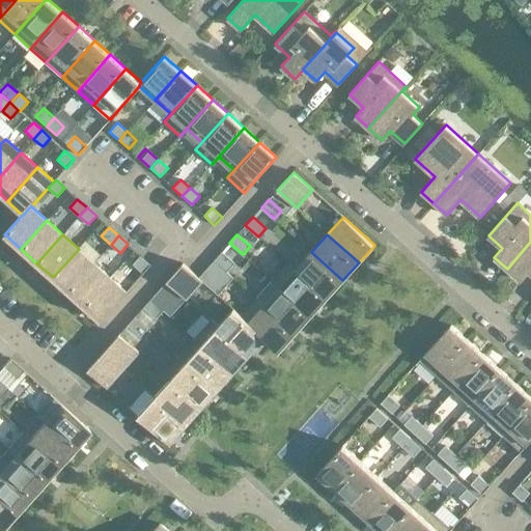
[(530,242),(507,269),(521,281),(529,272),(530,273),(530,242)]
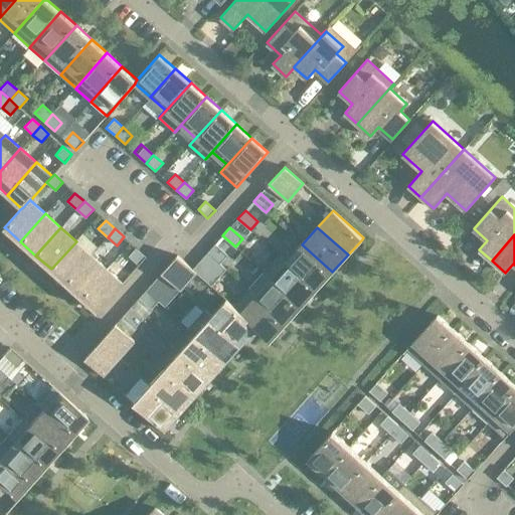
[(76,241),(51,269),(66,283),(92,254),(76,241)]
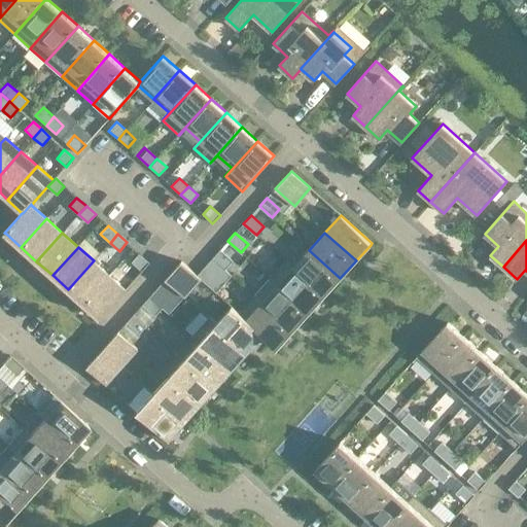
[(219,250),(212,257),(225,270),(233,261),(219,250)]
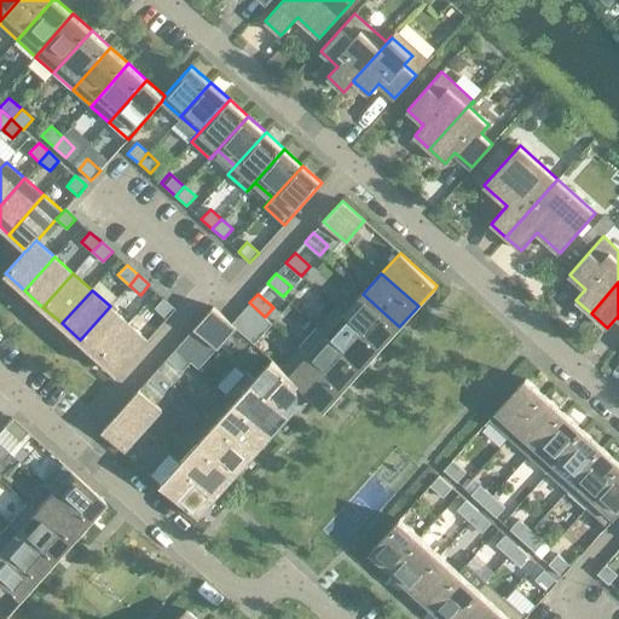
[(399,327),(363,294),(345,313),(336,306),(381,347),(399,327)]
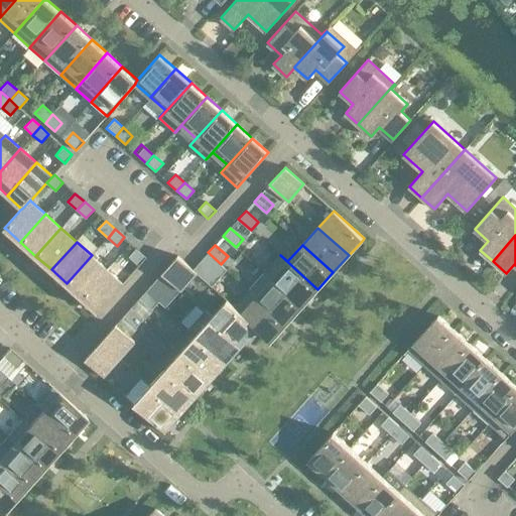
[(136,248),(129,257),(139,266),(146,257),(136,248)]
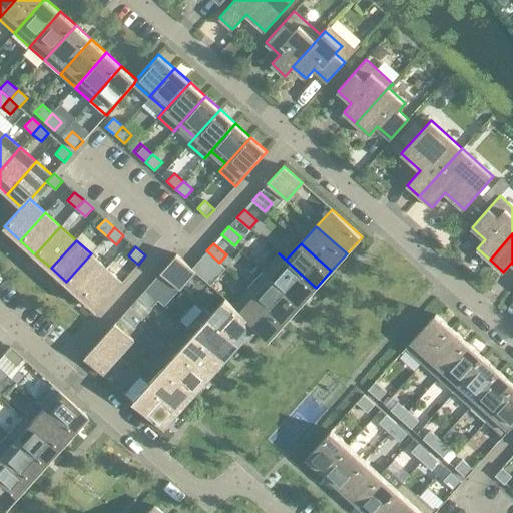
[(225,268),(219,263),(206,250),(191,268),(195,271),(210,285),(225,268)]
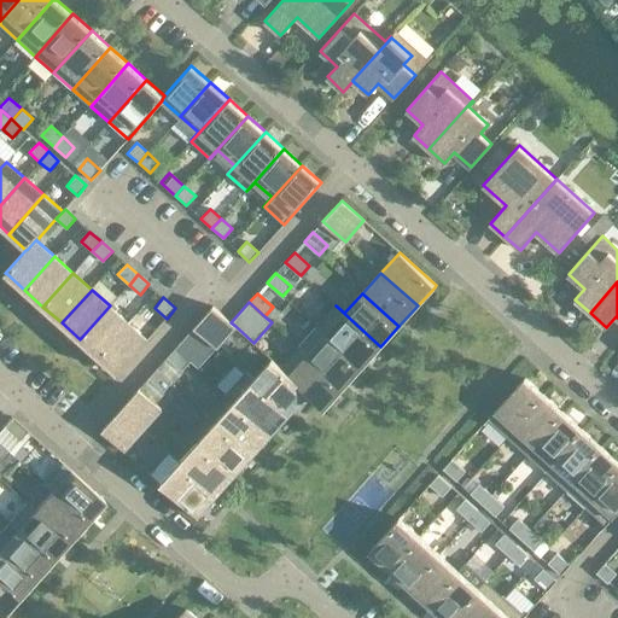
[(110,305),(80,339),(98,356),(128,322),(110,305)]
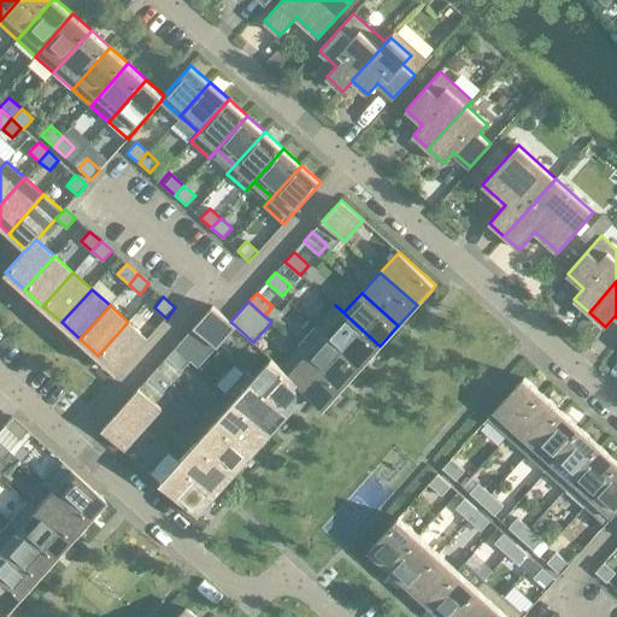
[(380,346),(335,305),(316,325),(362,366),(380,346)]
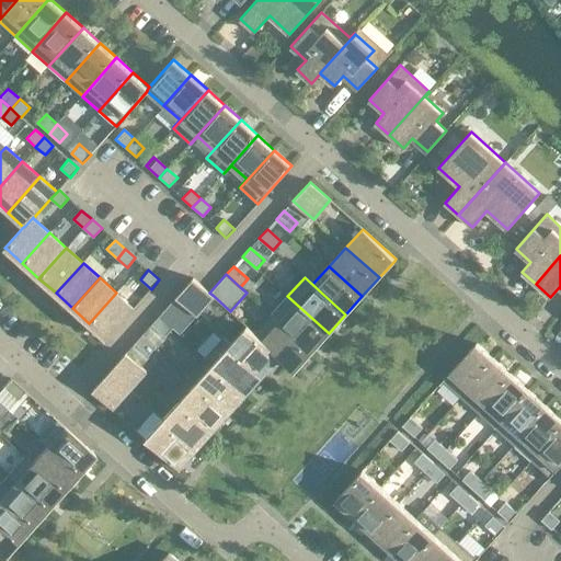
[(214,296),(209,293),(193,278),(175,297),(196,316),(214,296)]
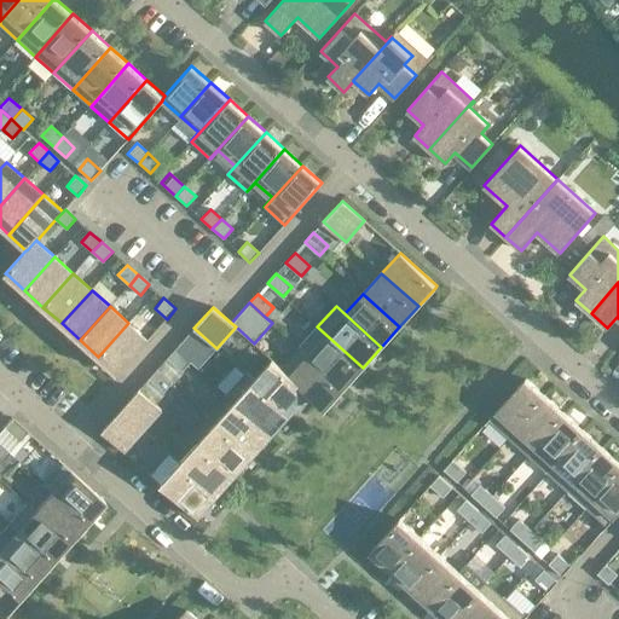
[(128,323),(98,357),(117,374),(148,340),(128,323)]
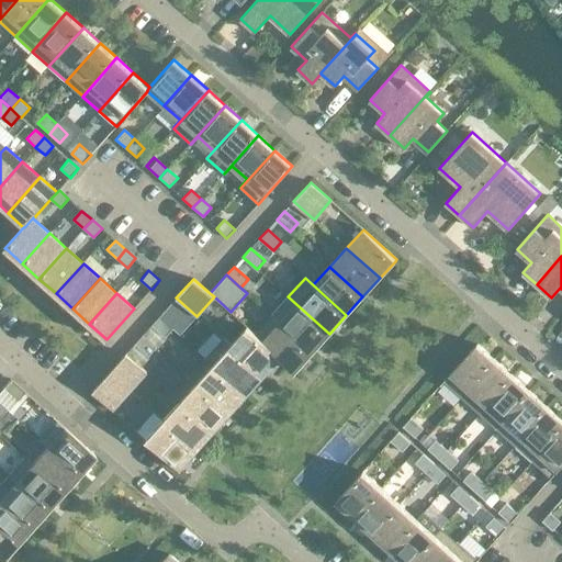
[(329,334),(288,296),(271,315),(313,352),(329,334)]
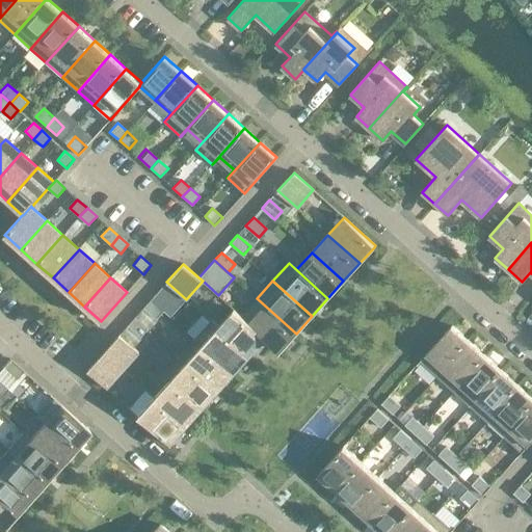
[(186,299),(166,282),(151,299),(164,311),(170,317),(186,299)]
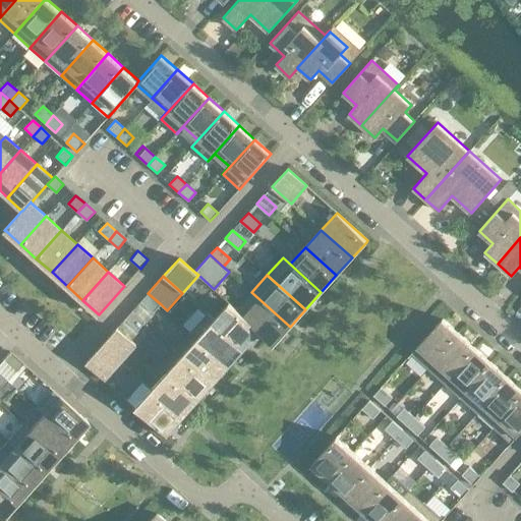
[(251,292),(236,309),(259,331),(259,332),(274,345),(290,327),(251,292)]
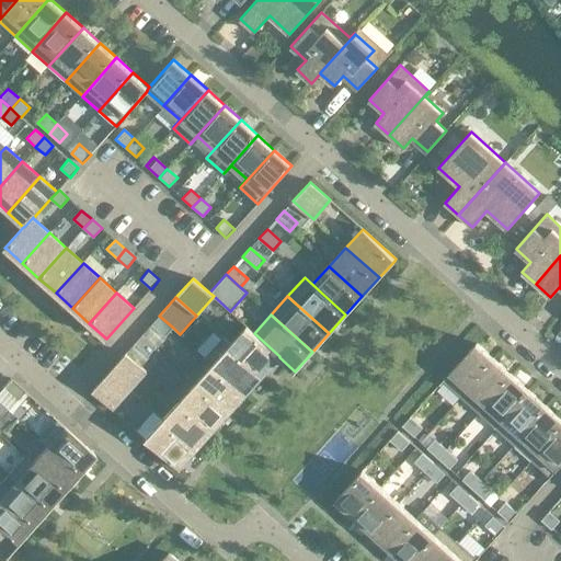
[(173,328),(159,316),(151,324),(165,336),(173,328)]
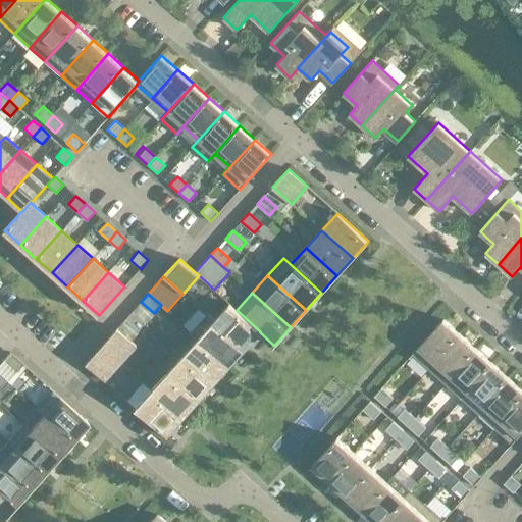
[(237,310),(229,303),(214,320),(207,314),(206,314),(245,349),(260,332),(260,331),(237,310)]
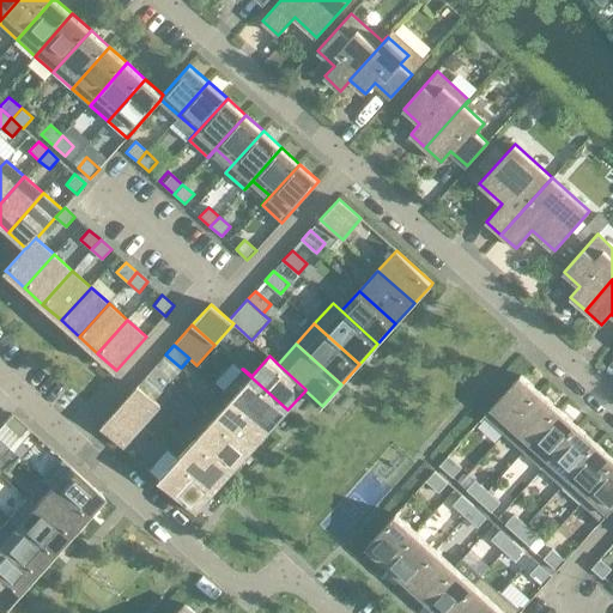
[(162,388),(171,378),(156,365),(147,375),(162,388)]
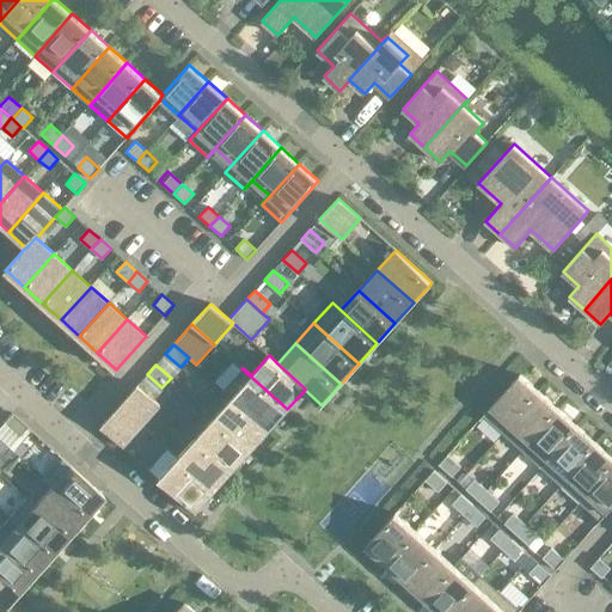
[(287,409),(242,368),(224,389),(269,429),(287,409)]
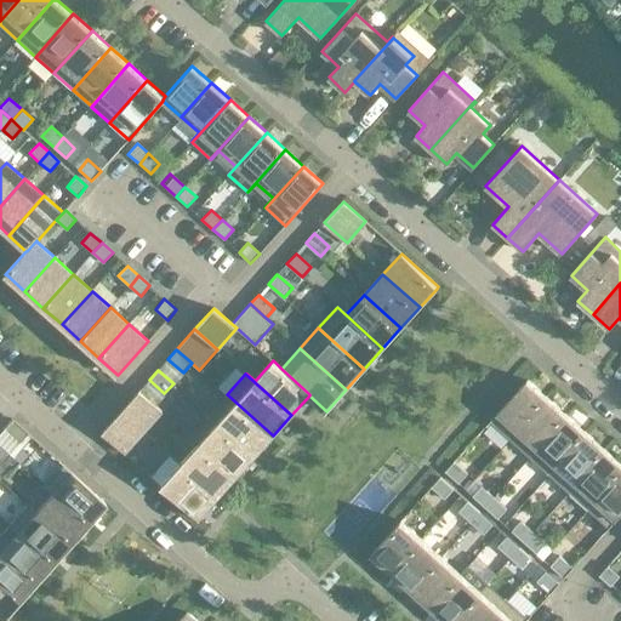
[(489,422),(510,440),(548,398),(530,381),(528,380),(489,422)]
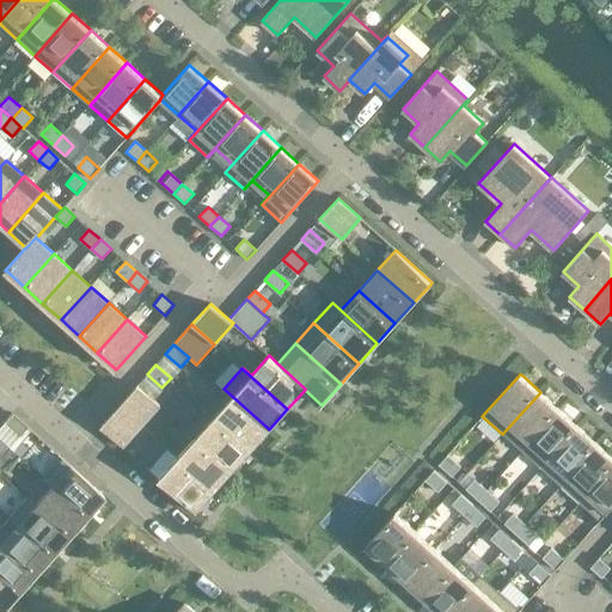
[(141,426),(160,405),(138,385),(120,405),(141,426)]
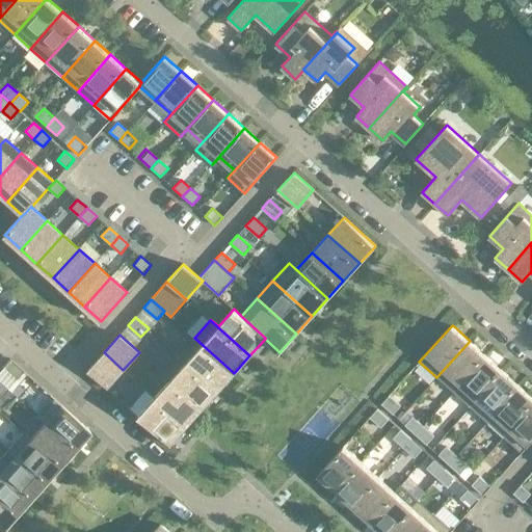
[(234,373),(194,338),(179,355),(218,391),(234,373)]
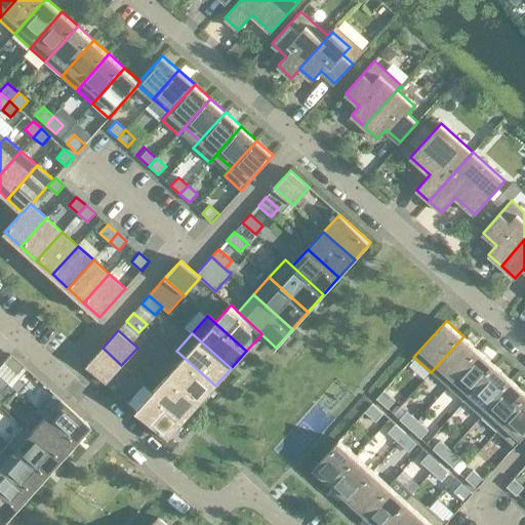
[(463,336),(431,372),(447,387),(480,351),(463,336)]
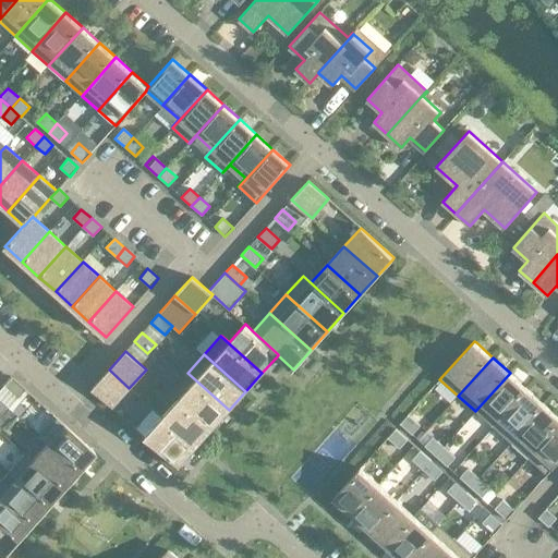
[(129,388),(109,370),(92,388),(112,407),(129,388)]
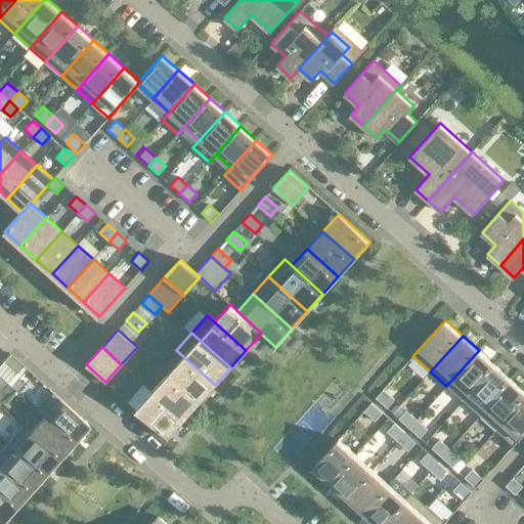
[(215,385),(176,350),(161,367),(199,402),(215,385)]
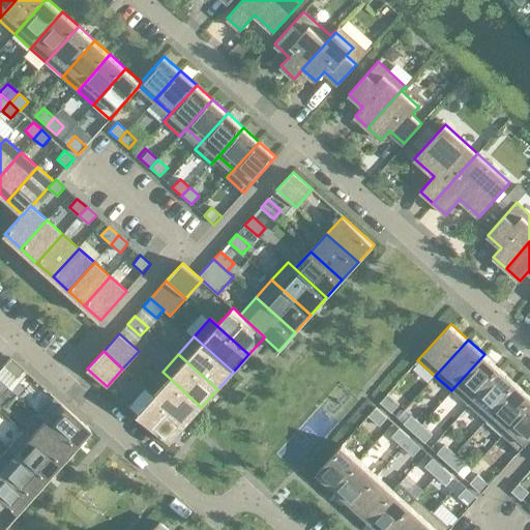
[(484,354),(451,390),(468,406),(501,370),(484,354)]
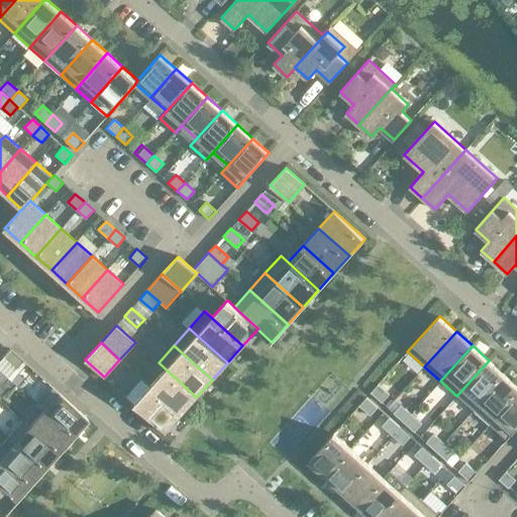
[(22,362),(9,349),(2,357),(15,369),(22,362)]
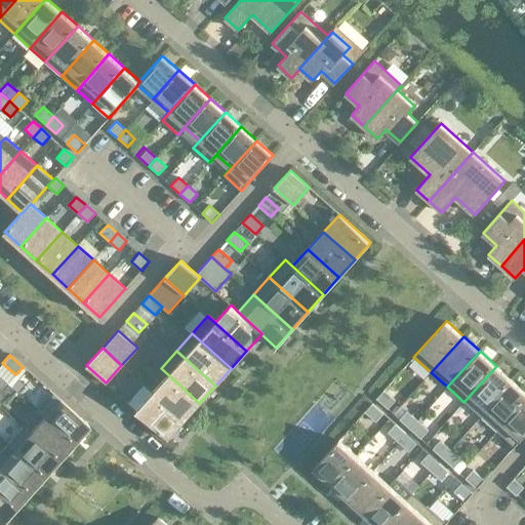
[(496,366),(463,402),(480,416),(513,380),(496,366)]
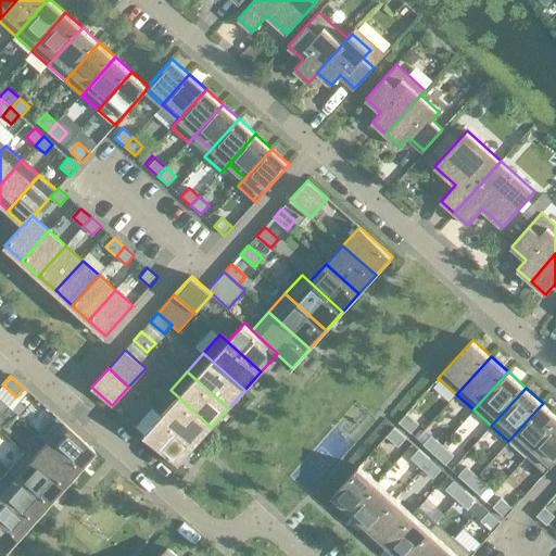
[(211,427),(171,390),(169,391),(177,397),(162,416),(194,445),(211,427)]
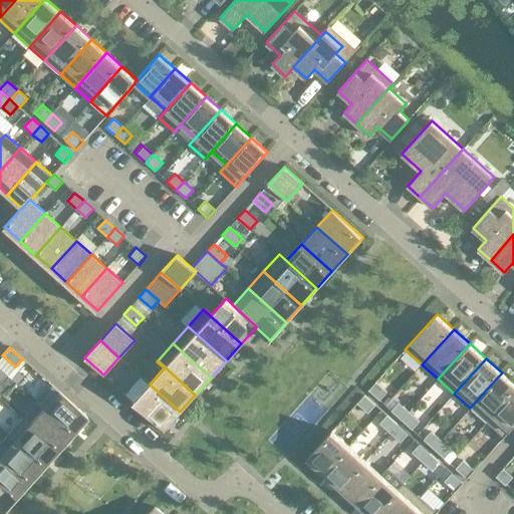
[(513,382),(502,372),(470,408),(486,423),(513,392),(513,382)]
